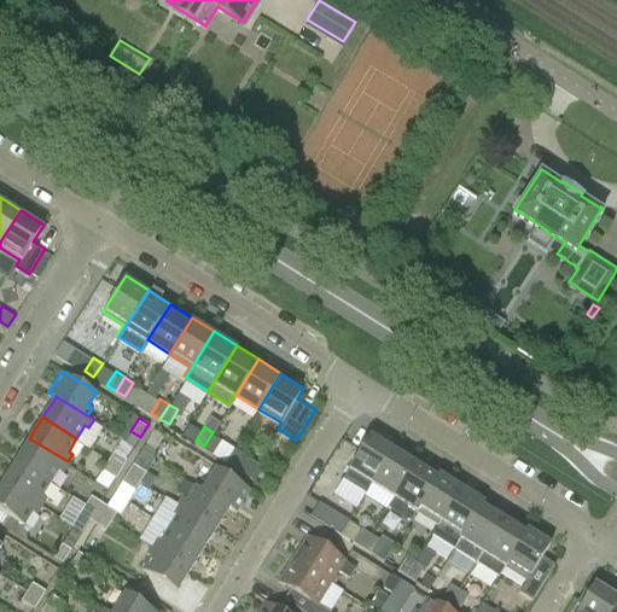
[(163,433),(155,427),(146,441),(156,447),(163,433)]
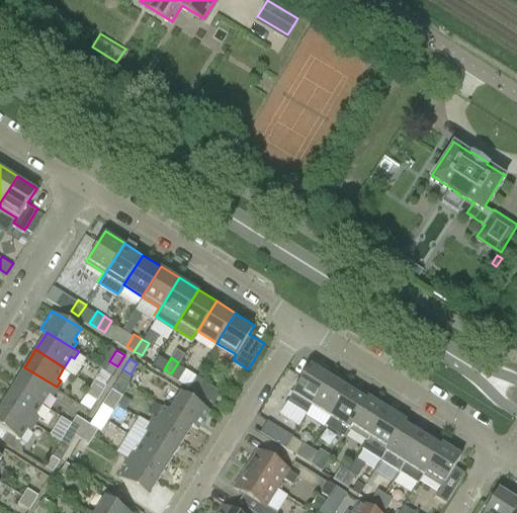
[(288,399),(306,410),(312,402),(313,403),(331,372),(312,360),(288,399)]
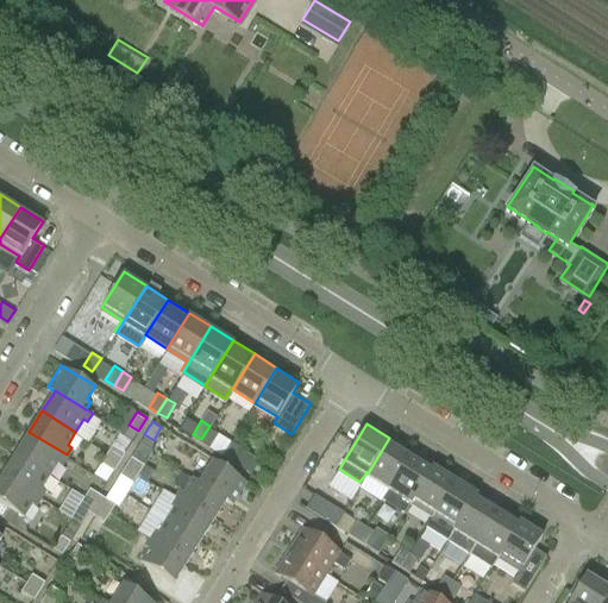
[(210,426),(201,439),(210,445),(219,431),(210,426)]
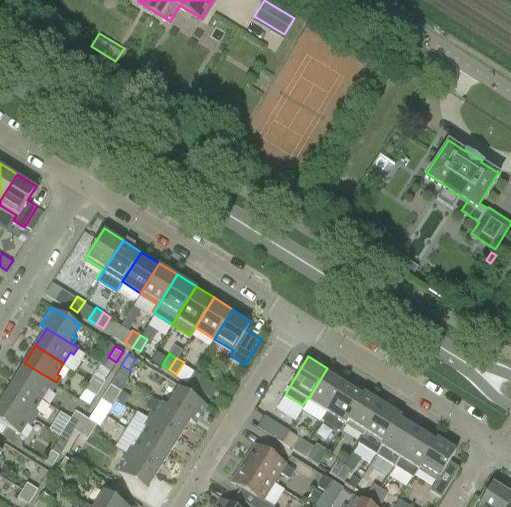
[(56,382),(24,363),(14,380),(42,397),(49,387),(52,389),(56,382)]
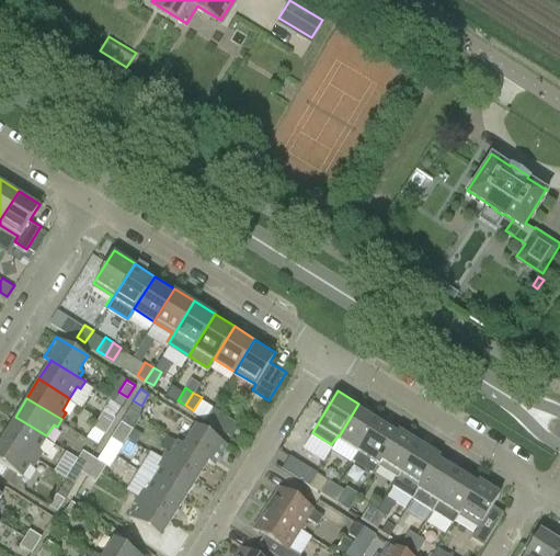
[(339,437),(357,449),(358,449),(378,416),(358,404),(339,437)]
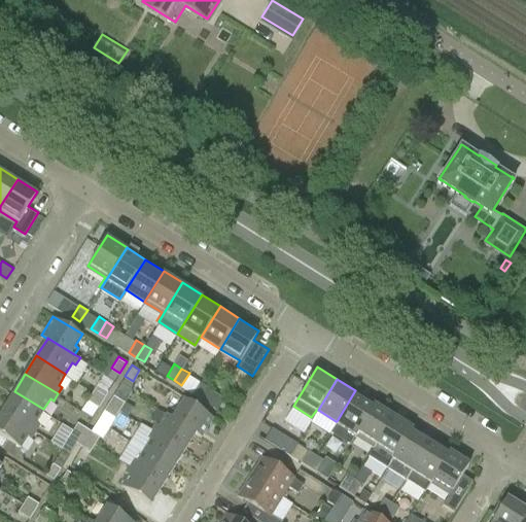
[(193,392),(201,396),(217,407),(224,395),(201,380),(193,392)]
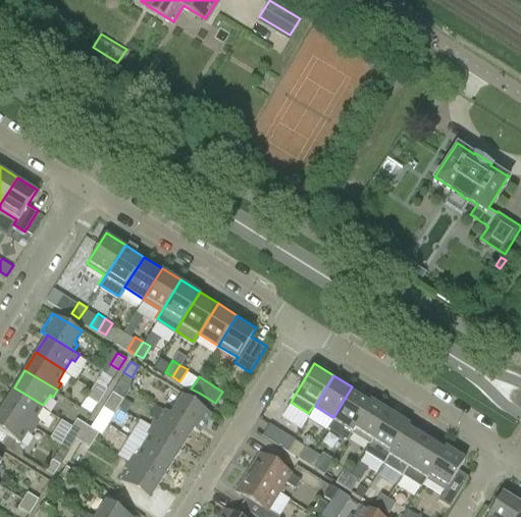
[(92,386),(103,394),(107,386),(96,379),(92,386)]
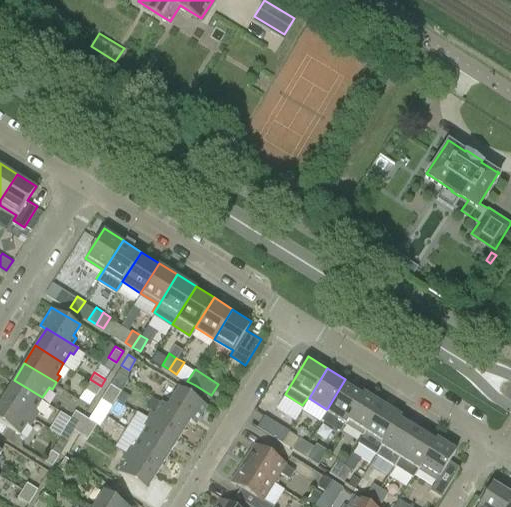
[(101,386),(90,379),(85,387),(96,393),(101,386)]
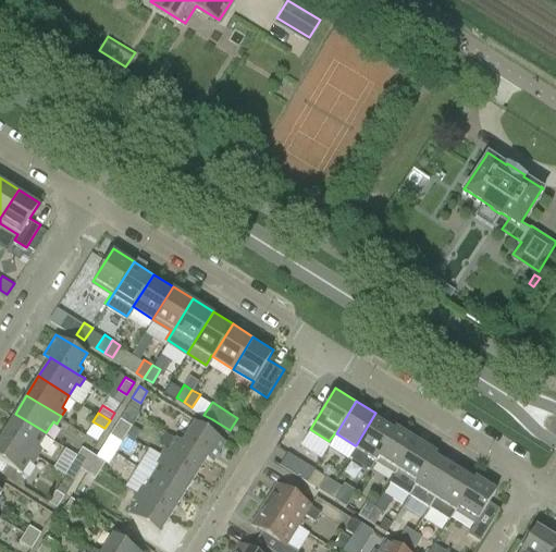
[(355,445),(349,454),(369,466),(374,457),(375,458),(396,426),(375,413),(356,445),(355,445)]
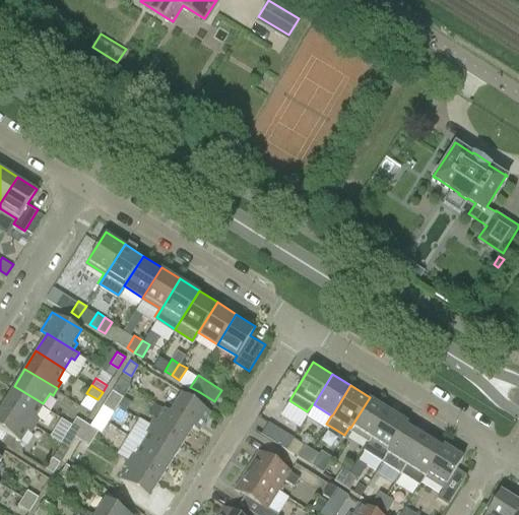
[(43,403),(14,386),(3,403),(35,424),(40,416),(36,414),(43,403)]
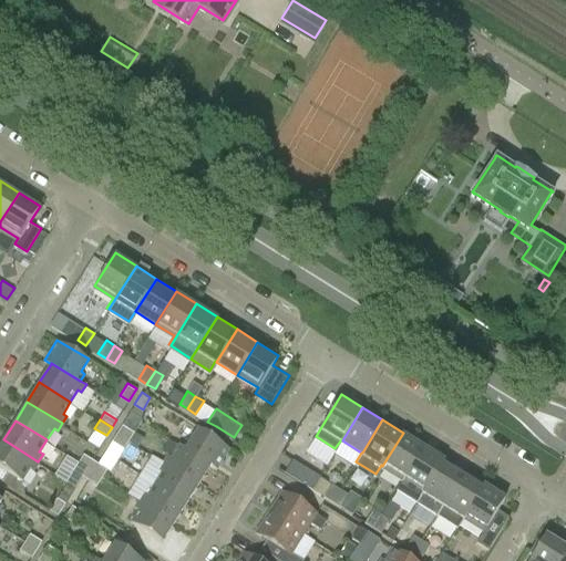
[(117,430),(130,438),(134,430),(123,423),(117,430)]
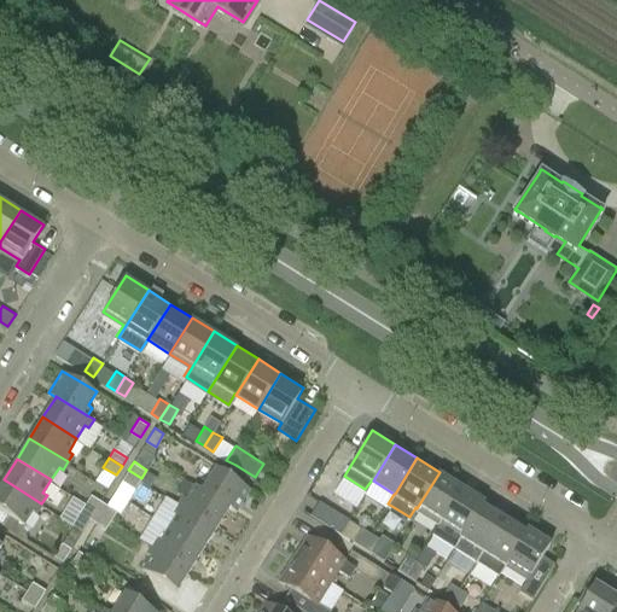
[(198,485),(230,505),(237,510),(250,488),(216,466),(208,479),(203,477),(199,484),(198,485)]
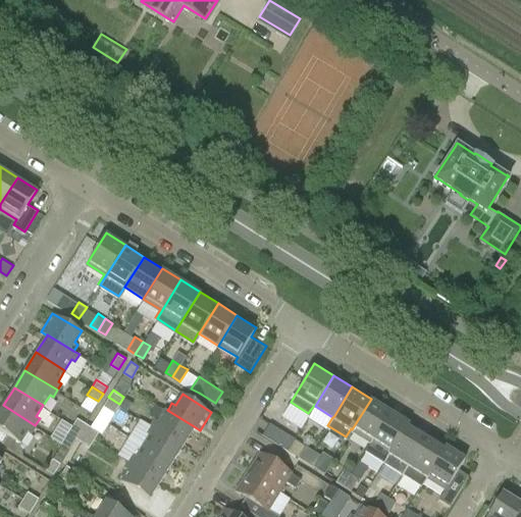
[(119,404),(108,397),(103,405),(114,411),(119,404)]
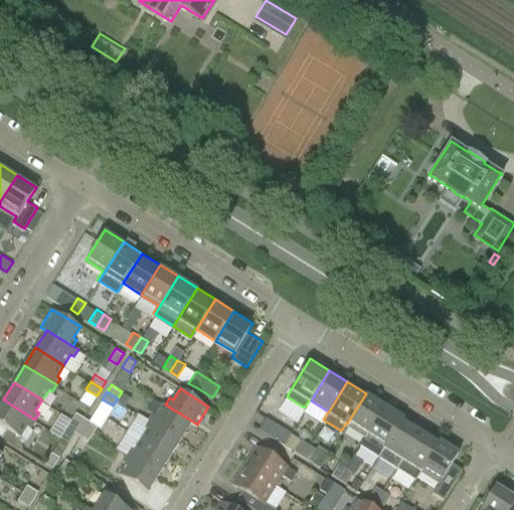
[(347,423),(365,435),(366,435),(384,404),(366,393),(347,423)]
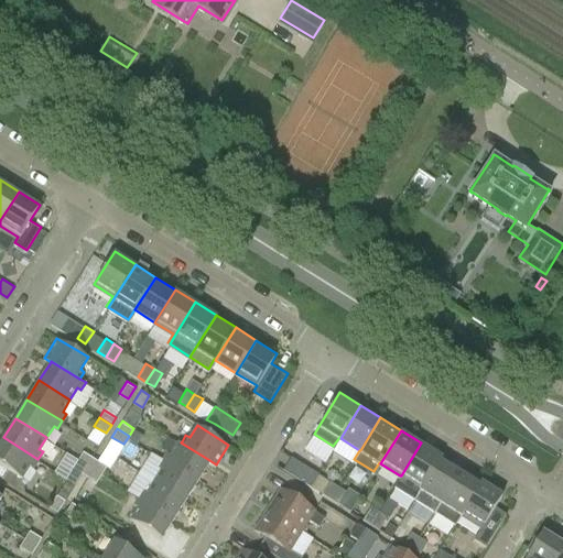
[(182,441),(169,434),(161,446),(168,450),(163,458),(197,479),(209,460),(181,442),(182,441)]
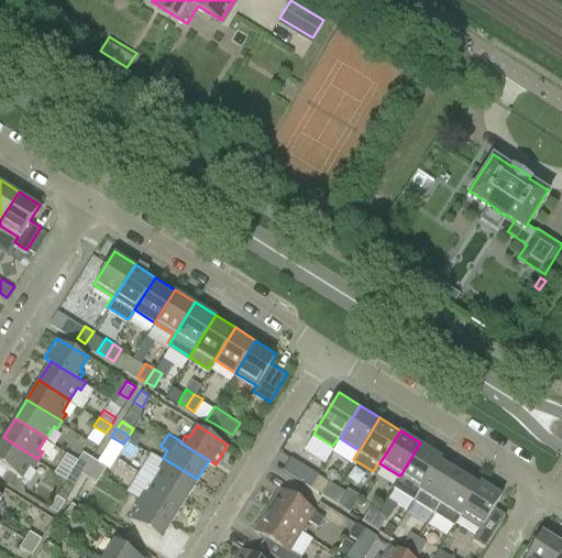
[(37,459),(3,437),(0,441),(0,462),(22,477),(30,463),(33,467),(37,459)]
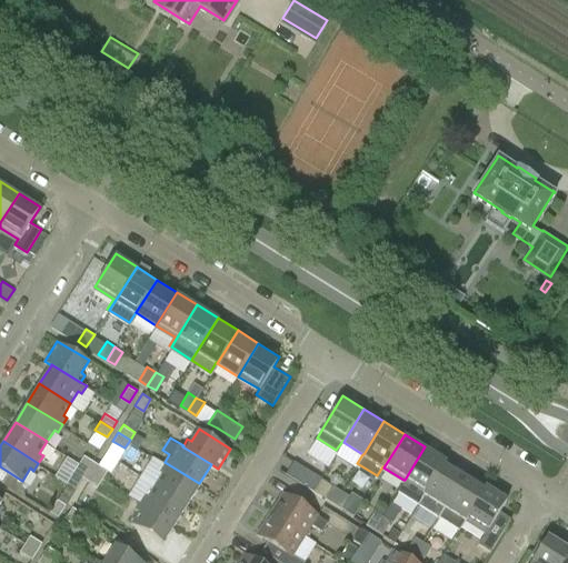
[(404,480),(398,488),(419,501),(445,460),(425,446),(405,480),(404,480)]
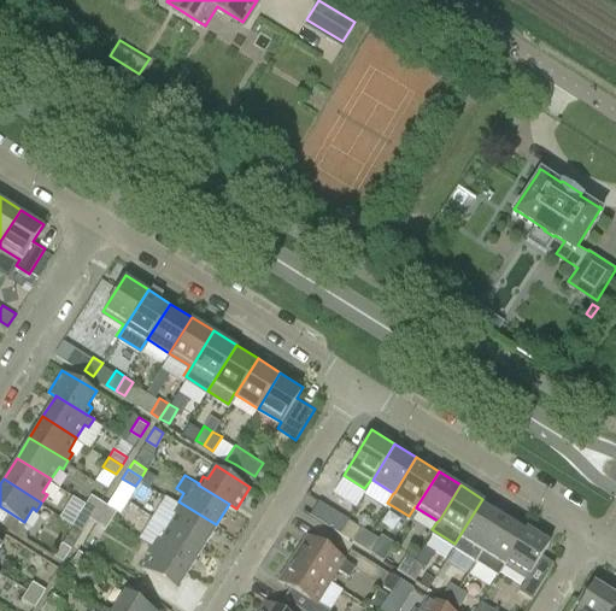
[(86,500),(99,509),(104,500),(91,492),(86,500)]
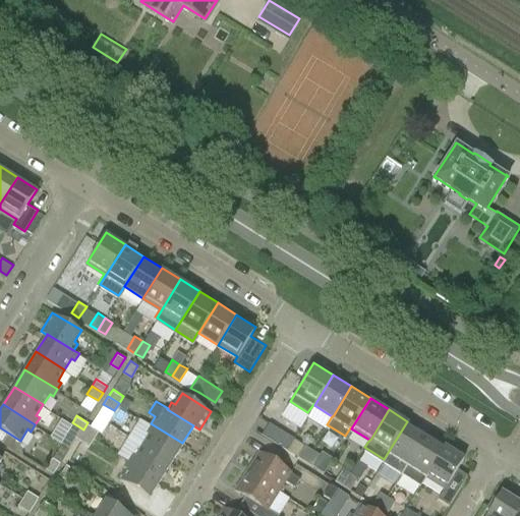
[(426,433),(407,421),(384,459),(402,471),(426,433)]
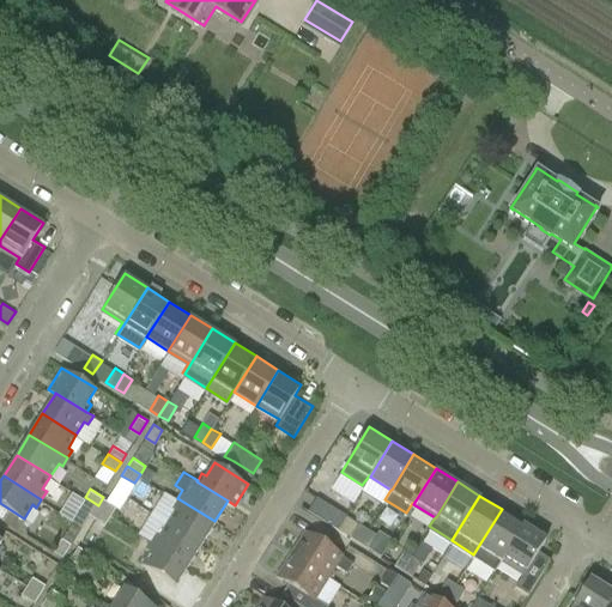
[(72,517),(80,523),(88,511),(92,515),(98,505),(85,497),(72,517)]
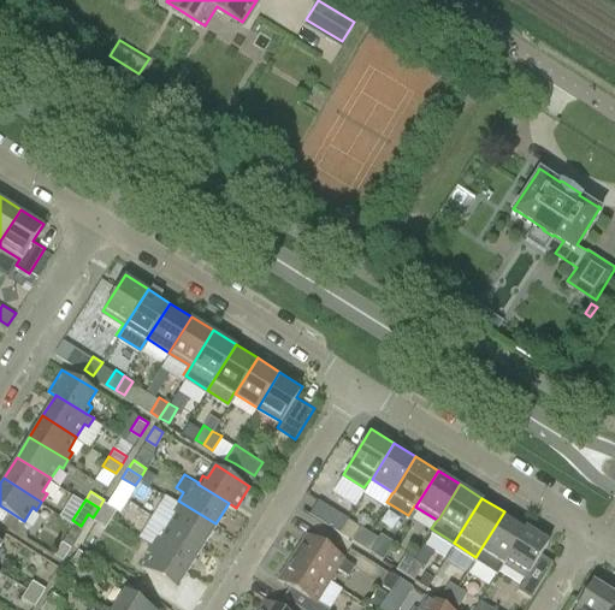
[(99,508),(112,516),(117,508),(104,499),(99,508)]
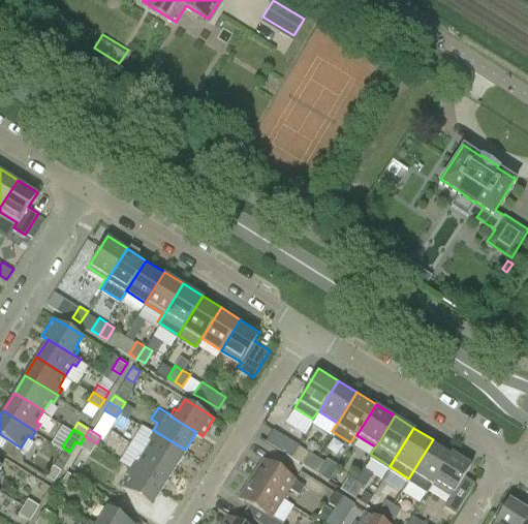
[(185,450),(153,430),(149,436),(152,438),(145,450),(175,467),(185,450)]
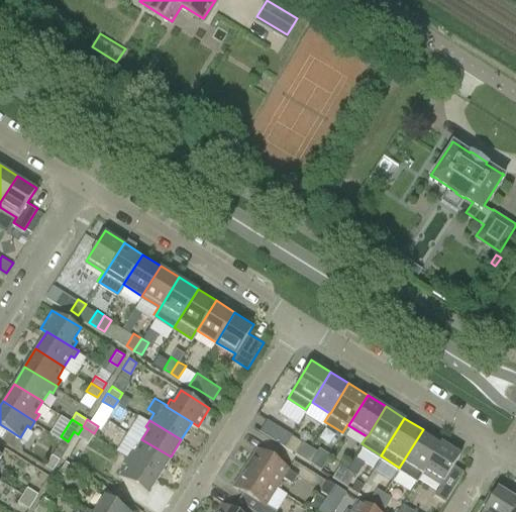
[(94,433),(83,426),(78,434),(89,441),(94,433)]
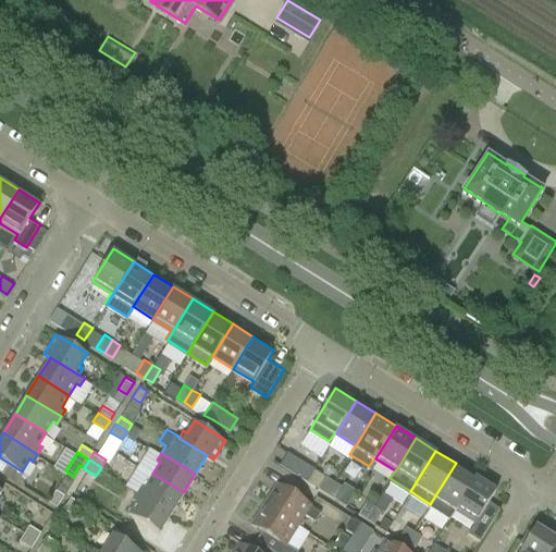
[(314,466),(307,462),(299,474),(307,479),(314,466)]
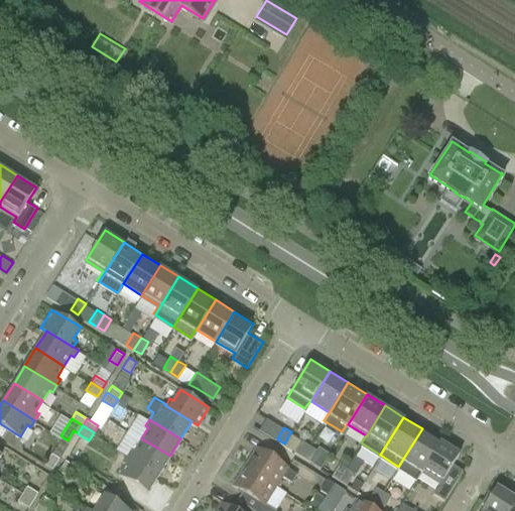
[(416,478),(421,470),(440,440),(422,428),(398,467),(416,478)]
